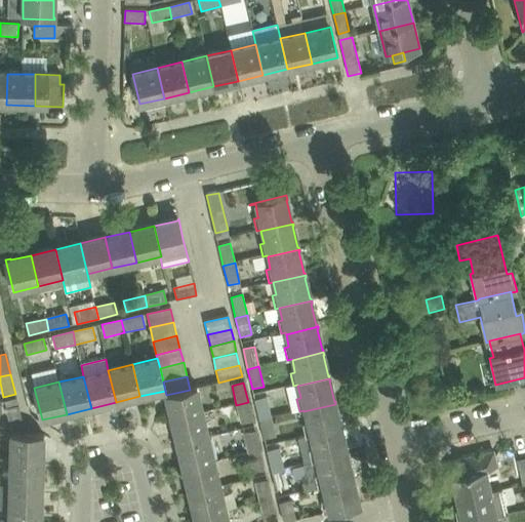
[(166,395),(172,420),(202,413),(197,388),(190,390),(166,395)]
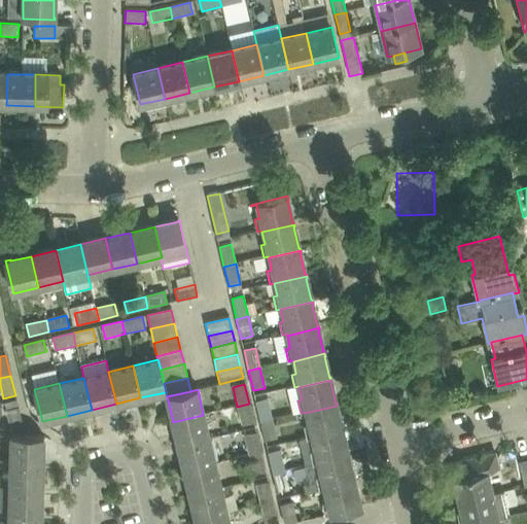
[(268,399),(255,403),(260,422),(272,419),(268,399)]
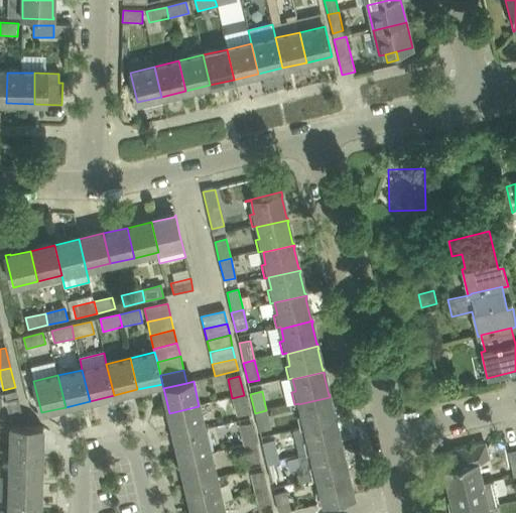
[(237,417),(248,415),(244,395),(232,398),(237,417)]
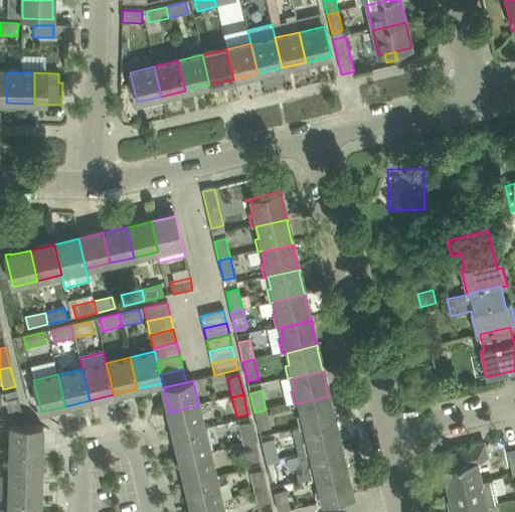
[(301,415),(297,416),(300,430),(304,429),(335,421),(335,419),(334,419),(329,398),(330,398),(329,396),(298,403),(301,414),(301,415)]
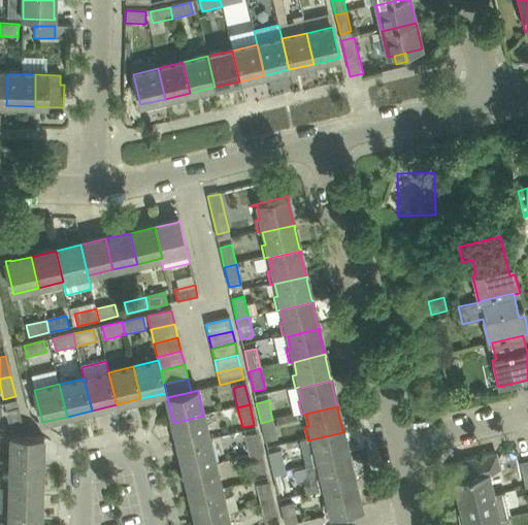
[(23,428),(19,408),(6,412),(10,431),(23,428)]
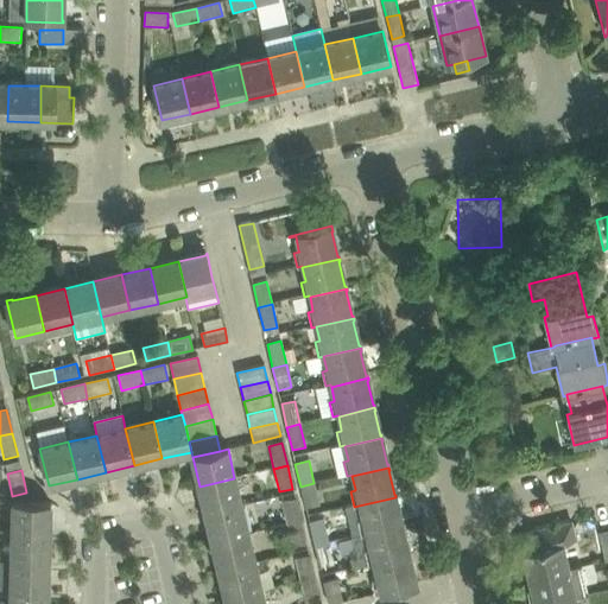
[(200,487),(207,515),(241,507),(234,478),(200,487)]
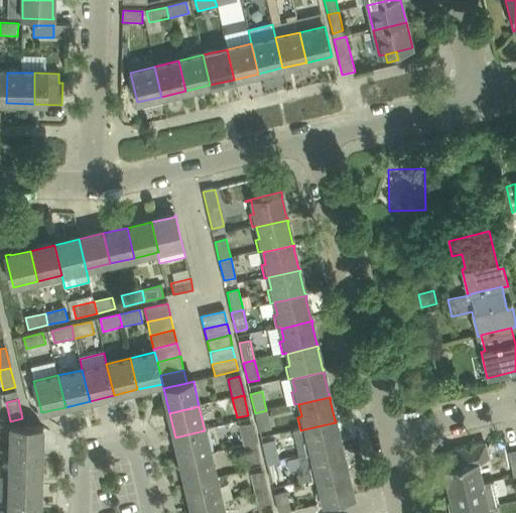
[(265,412),(253,415),(256,432),(269,429),(265,412)]
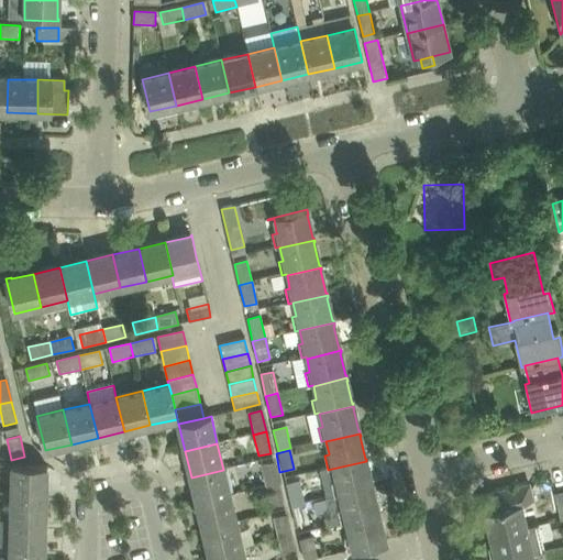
[(335,482),(331,483),(334,496),(339,495),(339,496),(373,489),(373,486),(372,486),(366,463),(367,463),(366,461),(332,469),(335,481),(335,482)]
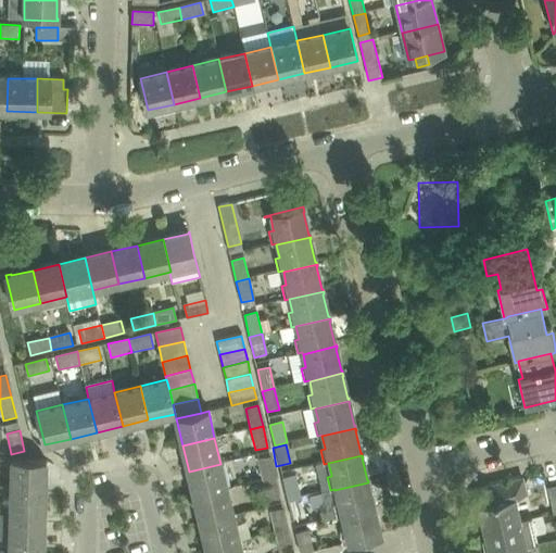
[(257,461),(263,481),(275,479),(270,457),(257,461)]
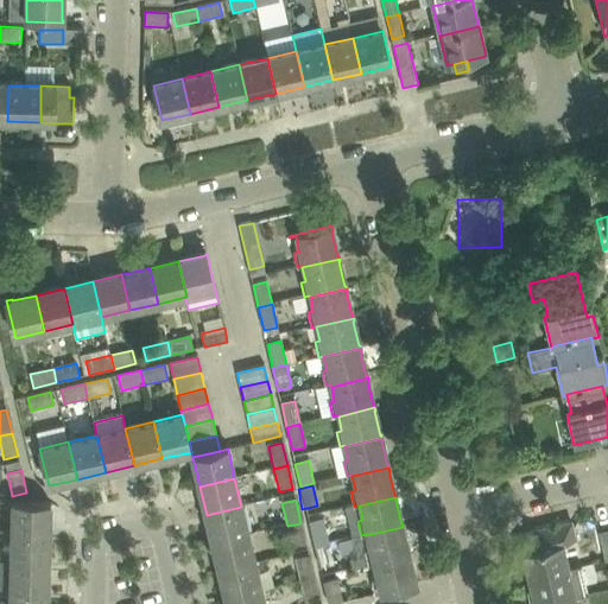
[(13,503),(12,533),(50,534),(50,504),(13,503)]
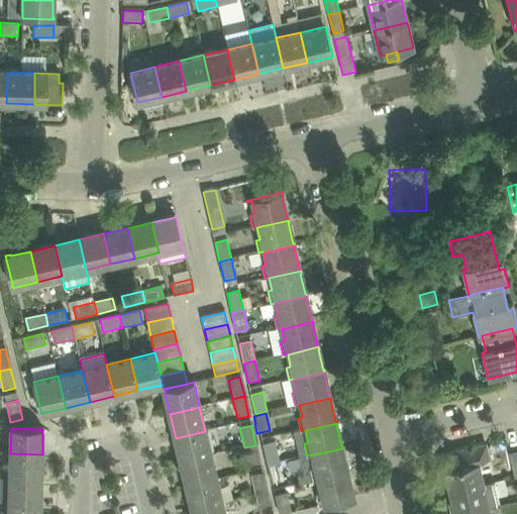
[(176,438),(181,463),(211,454),(205,431),(176,438)]
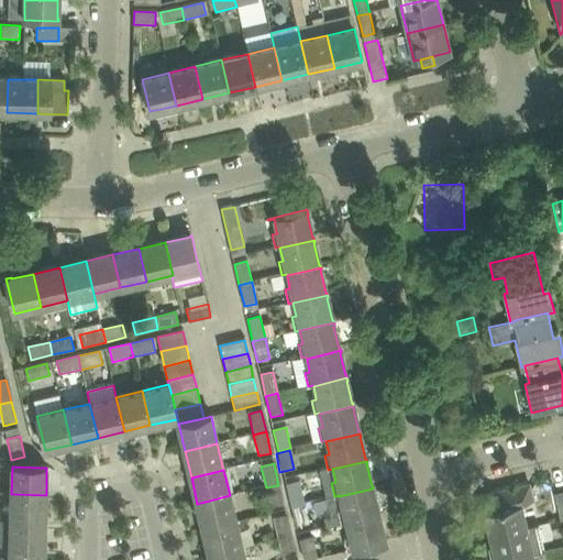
[(298,482),(286,484),(291,506),(304,503),(298,482)]
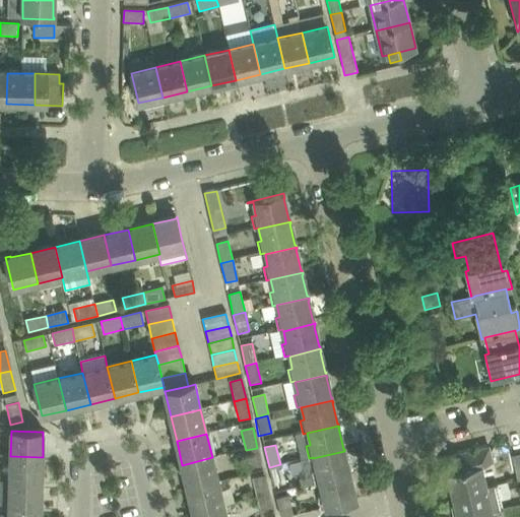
[(451,496),(451,497),(489,489),(488,488),(486,488),(481,464),(482,464),(482,463),(494,461),(491,450),(484,447),(457,454),(446,469),(447,471),(445,472),(446,473),(447,473),(452,496),(451,496)]
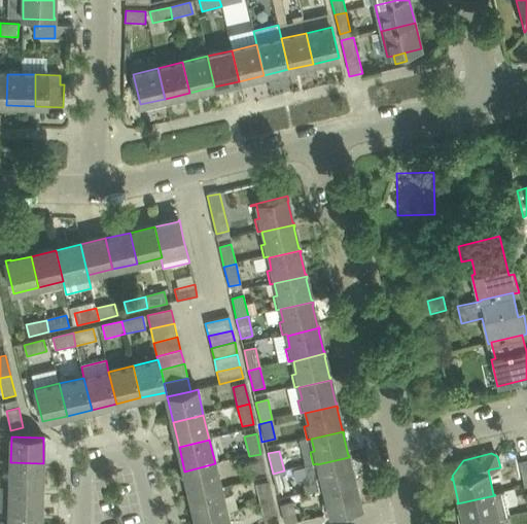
[(253,477),(266,474),(260,454),(249,456),(253,477)]
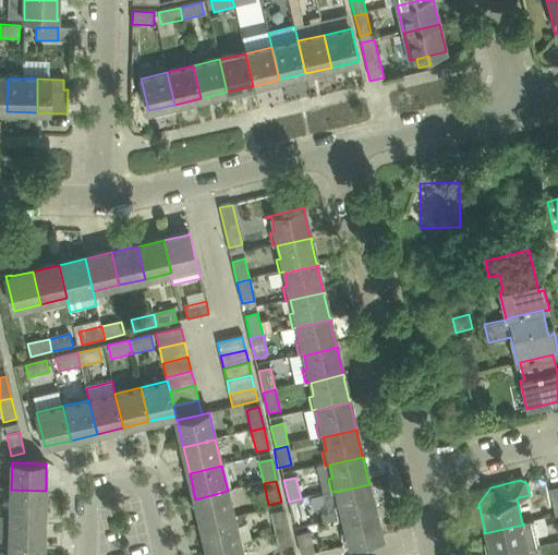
[(330,492),(324,494),(328,513),(335,511),(336,511),(338,520),(342,519),(376,511),(376,509),(374,509),(370,486),(371,486),(370,484),(336,492),(336,491),(331,492),(330,492)]
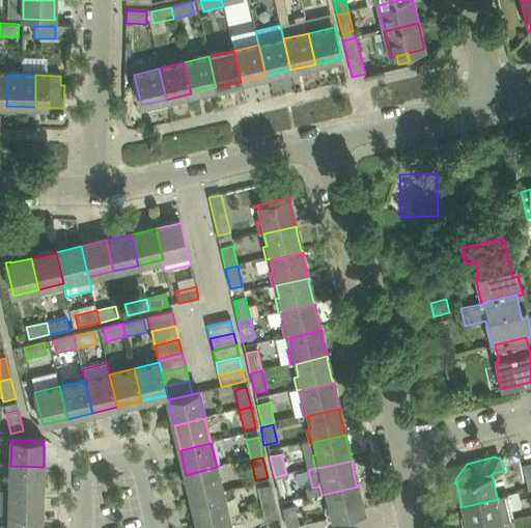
[(10,466),(10,492),(43,492),(44,467),(10,466)]
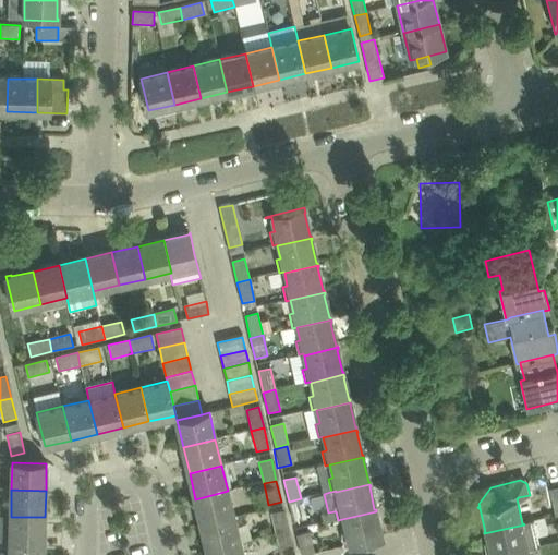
[(195,499),(202,526),(234,517),(228,491),(195,499)]
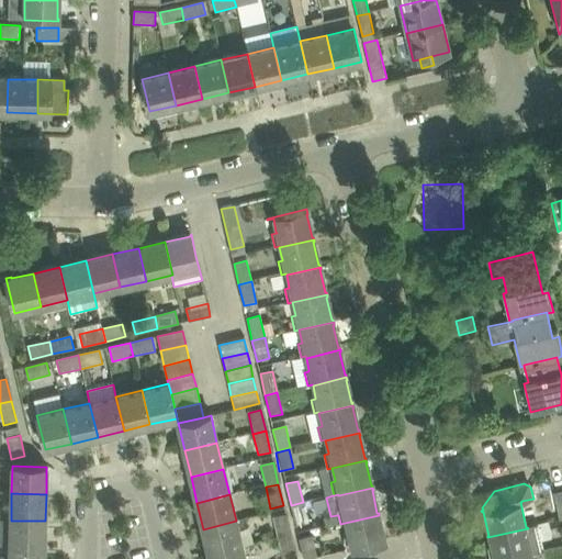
[(303,502),(291,505),(295,526),(308,524),(303,502)]
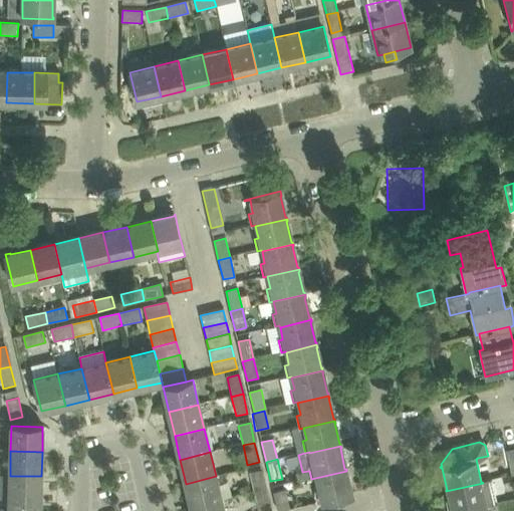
[(249,473),(254,493),(265,490),(261,471),(249,473)]
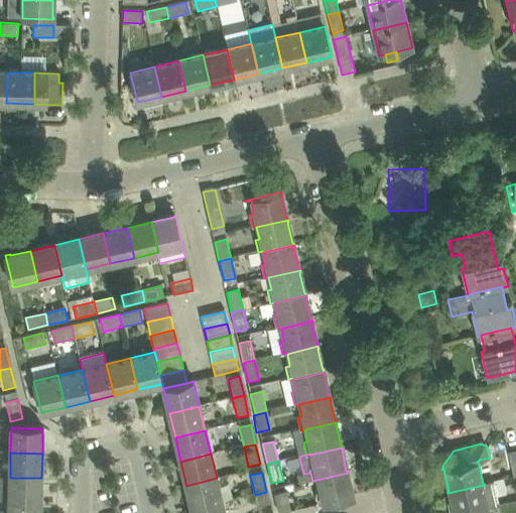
[(319,493),(315,493),(318,505),(354,497),(353,496),(352,496),(347,475),(349,475),(348,473),(316,480),(318,492),(319,493)]
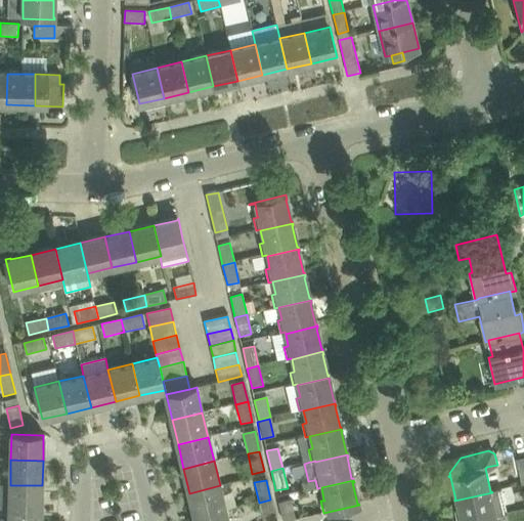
[(10,485),(9,510),(41,511),(42,485),(10,485)]
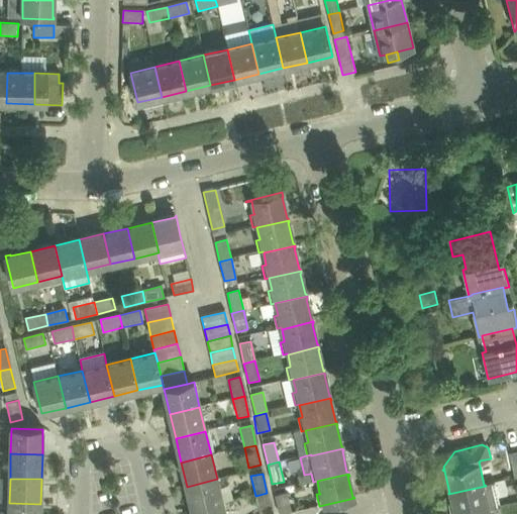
[(187,487),(193,510),(222,503),(217,479),(187,487)]
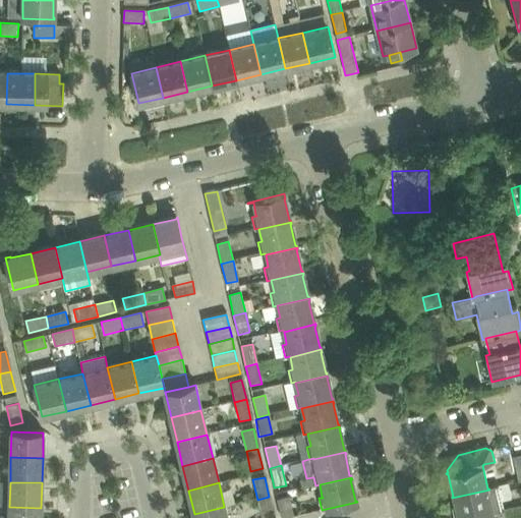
[(473,517),(495,513),(504,511),(499,486),(489,490),(452,498),(452,499),(453,498),(457,517),(473,517)]
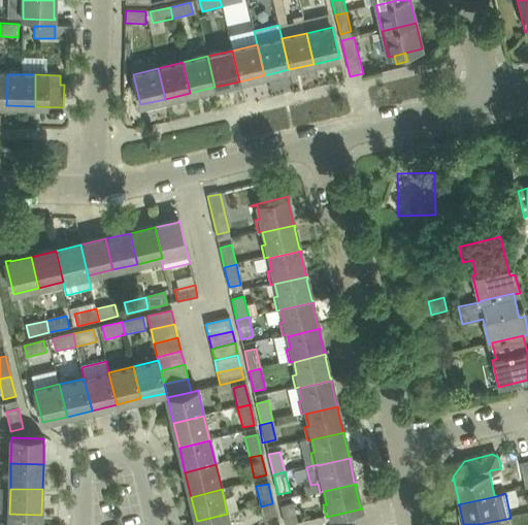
[(272,503),(261,506),(265,524),(273,524),(277,523),(272,503)]
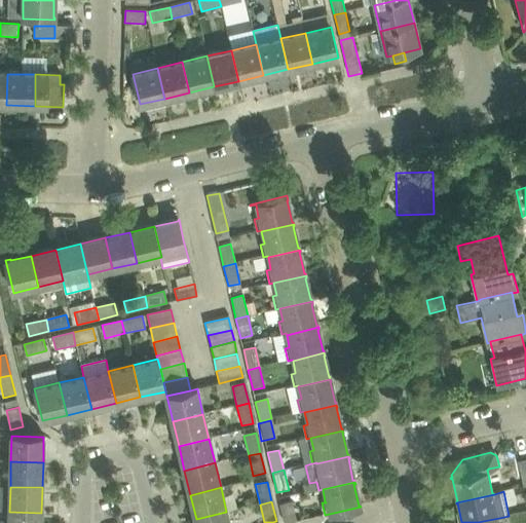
[(291,502),(279,505),(284,522),(295,522),(296,522),(291,502)]
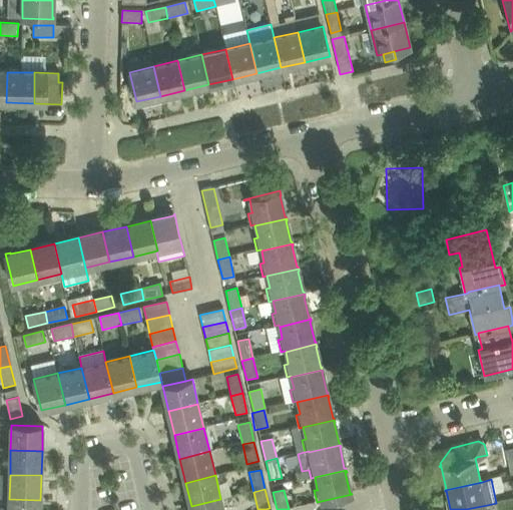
[(9,499),(8,509),(39,509),(40,500),(9,499)]
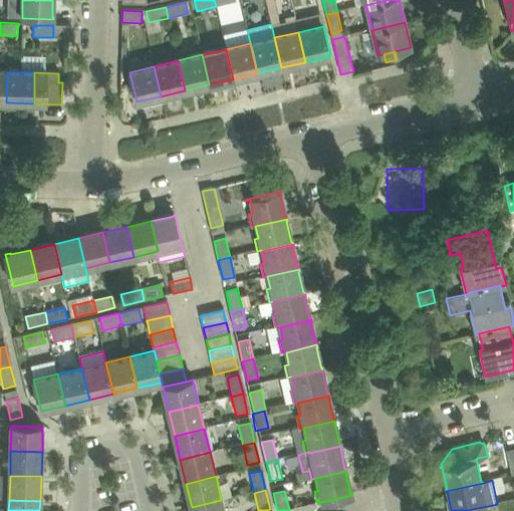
[(223,510),(221,500),(192,507),(193,510),(223,510)]
